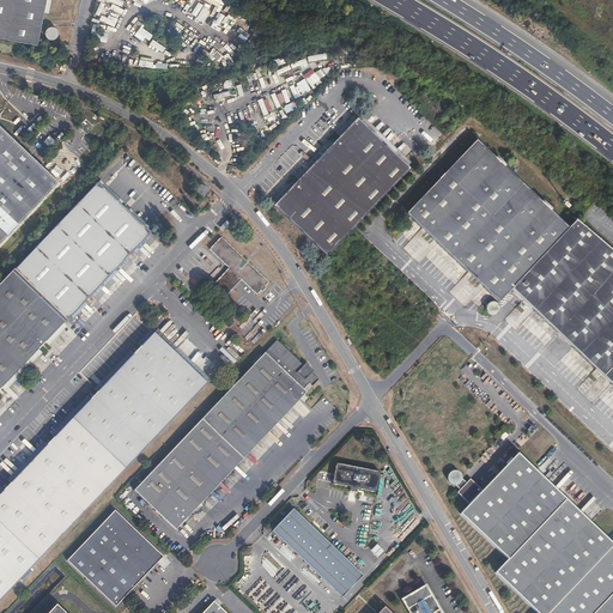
[(0,0),(0,38),(37,46),(46,0),(0,0)]
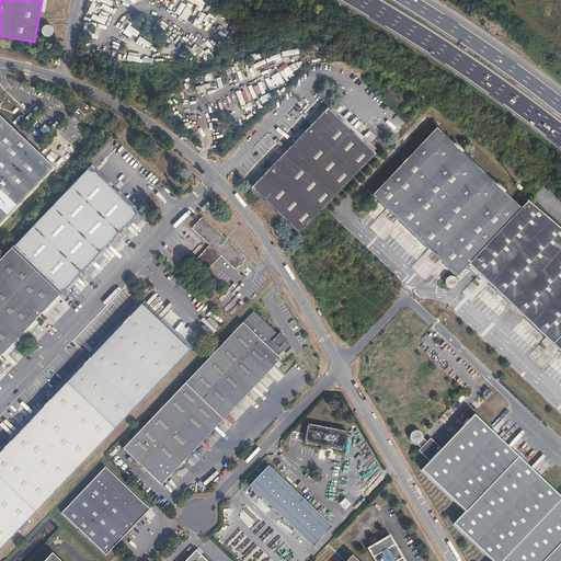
[(328,107),(251,186),(298,233),(375,155),(328,107)]
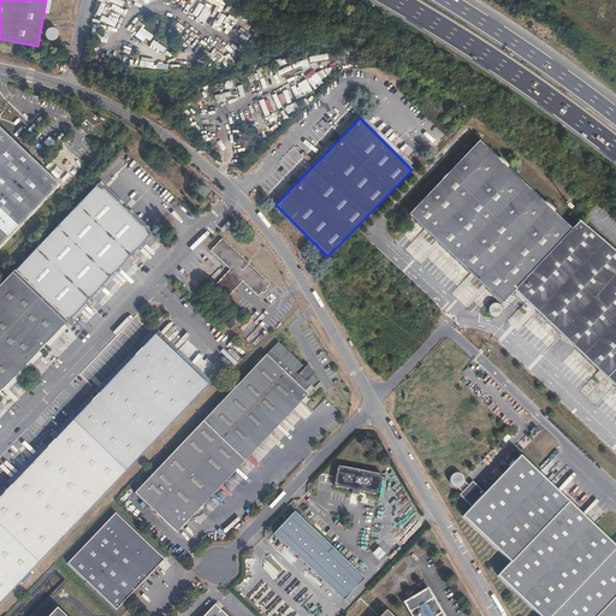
[(78,126),(86,132),(93,125),(86,119),(78,126)]
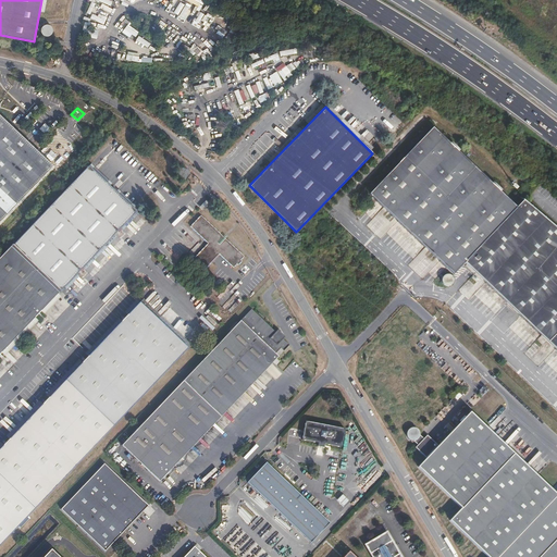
[(0,219),(4,214),(7,217),(35,187),(33,185),(52,164),(0,113),(0,219)]
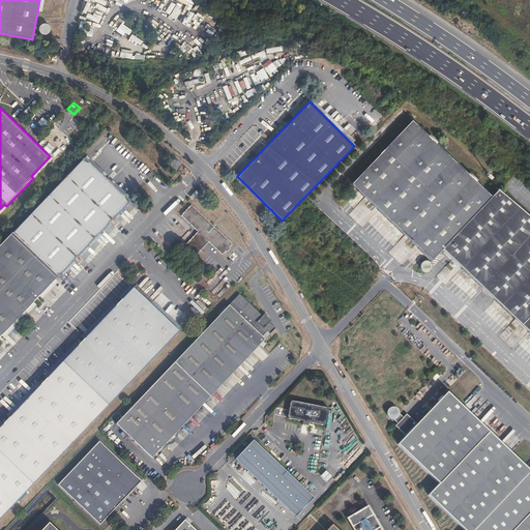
[(431,138),(413,121),(352,184),(432,262),(444,249),(443,248),(493,198),(475,181),(476,180),(471,175),(470,176),(436,143),(437,142),(432,137),(431,138)]
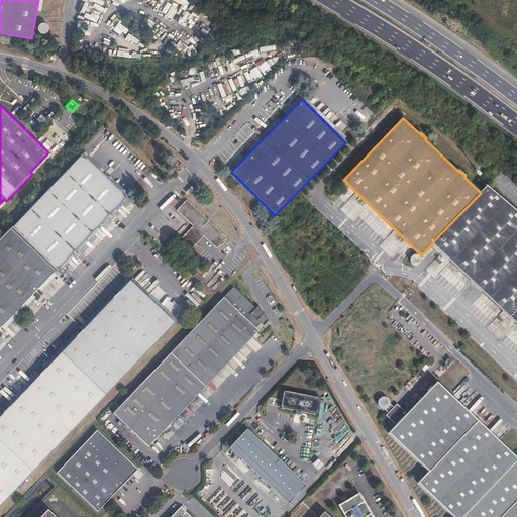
[(12,227),(57,271),(79,247),(81,249),(84,245),(83,243),(114,211),(115,212),(119,209),(117,207),(131,193),(86,150),(12,227)]
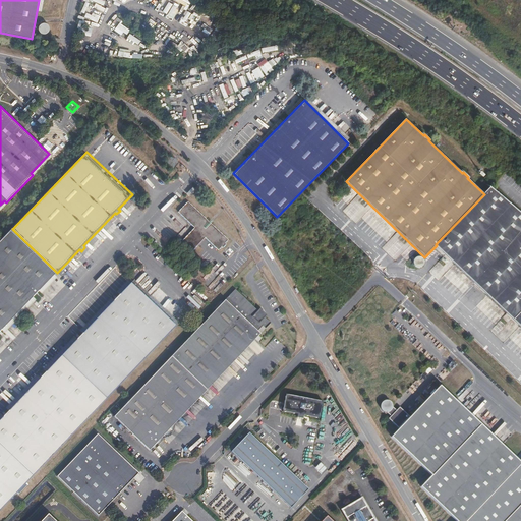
[(437,245),(444,252),(520,328),(520,213),(493,187),(437,245)]
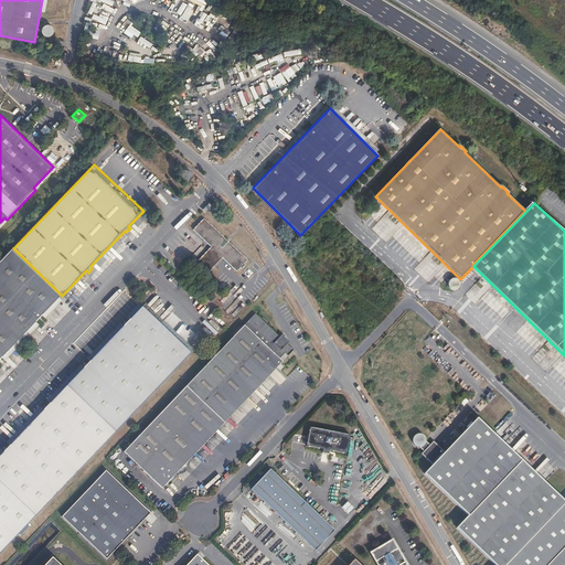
[(204,220),(193,231),(211,247),(196,263),(208,274),(223,258),(237,272),(241,268),(242,269),(245,265),(245,264),(247,260),(204,220)]
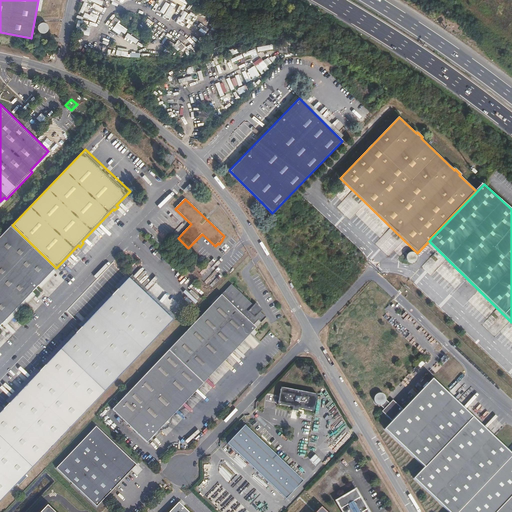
[(0,327),(56,268),(12,225),(0,237),(0,327)]
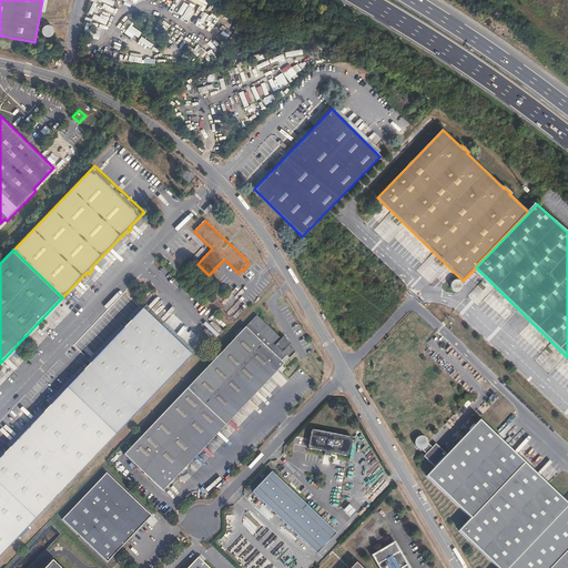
[(450,286),(452,288),(453,290),(455,292),(457,292),(459,291),(462,290),(463,287),(463,285),(462,283),(459,281),(457,280),(455,281),(453,282),(452,284),(450,286)]
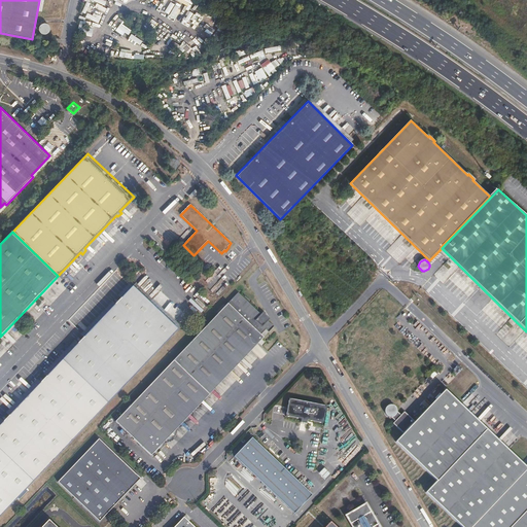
[(0,517),(182,326),(137,282),(48,376),(45,374),(43,376),(46,378),(10,415),(8,413),(6,415),(8,417),(0,425),(0,517)]
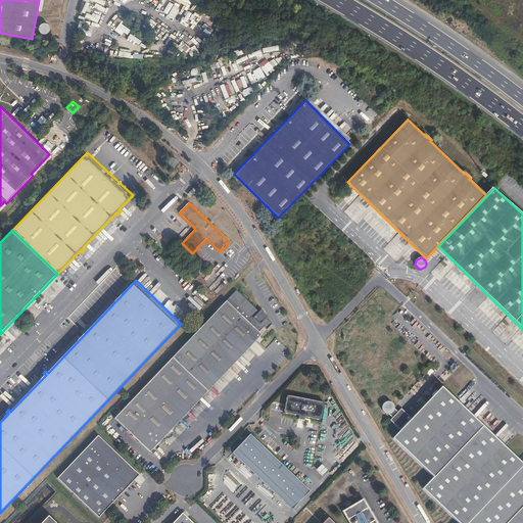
[(237,291),(169,365),(199,394),(253,337),(257,341),(262,336),(259,333),(264,328),(268,331),(272,325),(266,319),(267,318),(262,313),(260,314),(237,291)]
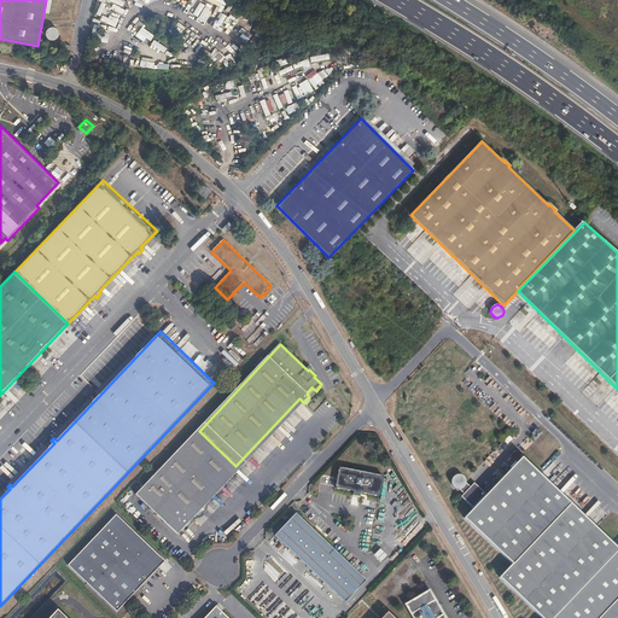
[(235,466),(199,431),(136,495),(174,531),(235,466)]
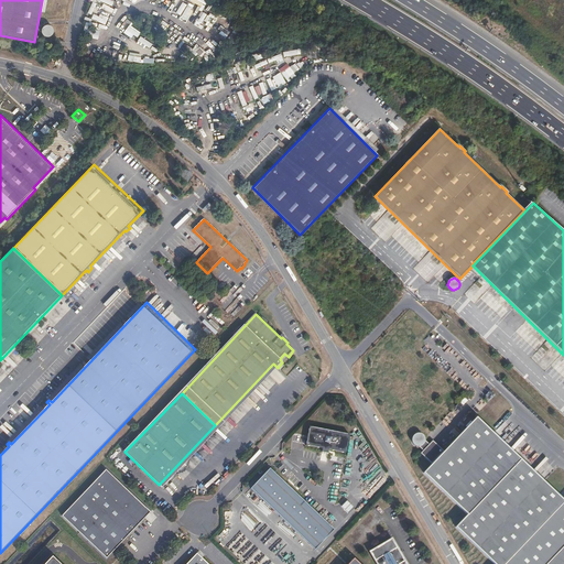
[(424,452),(422,454),(433,465),(424,474),(438,487),(468,516),(456,528),(494,563),(563,563),(563,500),(477,419),(444,452),(433,442),(430,445),(425,441),(425,440),(424,437),(423,436),(422,435),(421,434),(420,434),(418,435),(415,435),(414,436),(413,437),(413,440),(412,441),(412,443),(413,444),(414,445),(415,446),(418,447),(420,447),(424,452)]
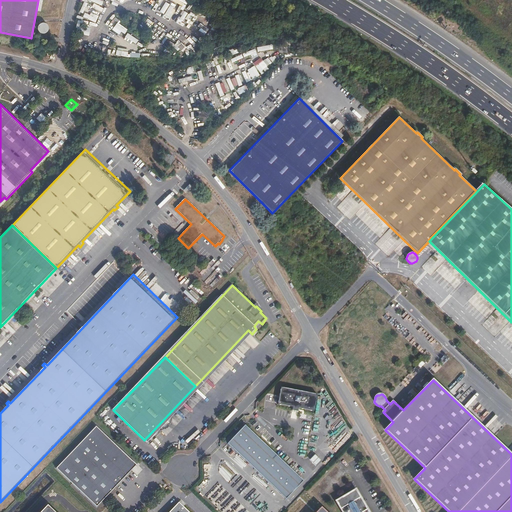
[(277,405),(290,408),(296,409),(311,413),(314,396),(280,388),(277,405)]
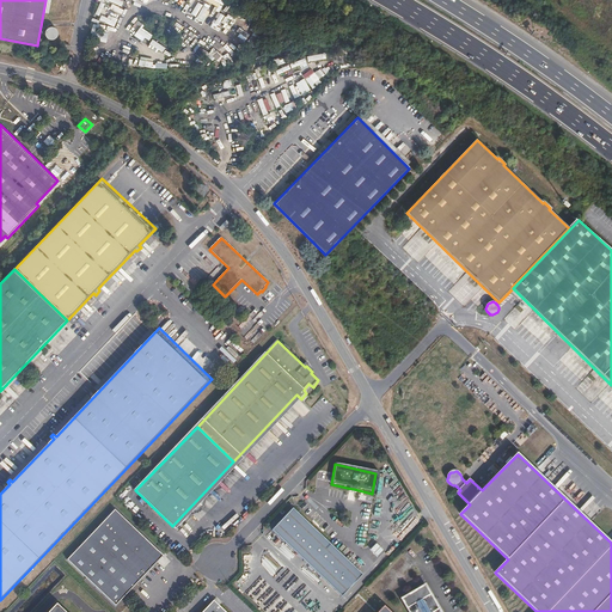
[(363,574),(293,508),(273,530),(342,597),(363,574)]
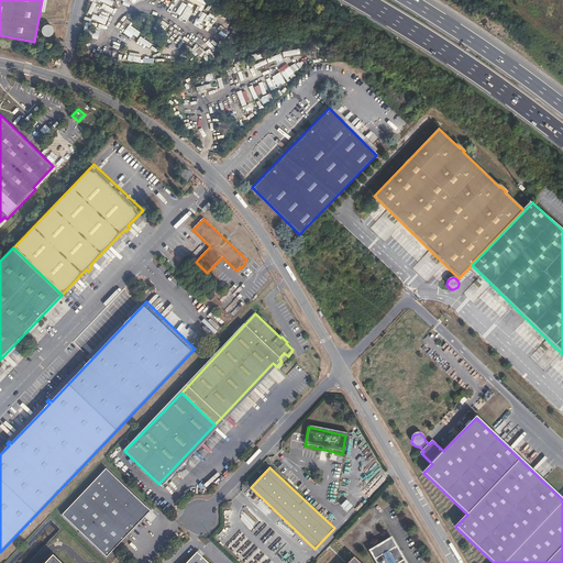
[(150,511),(106,470),(62,516),(106,556),(150,511)]
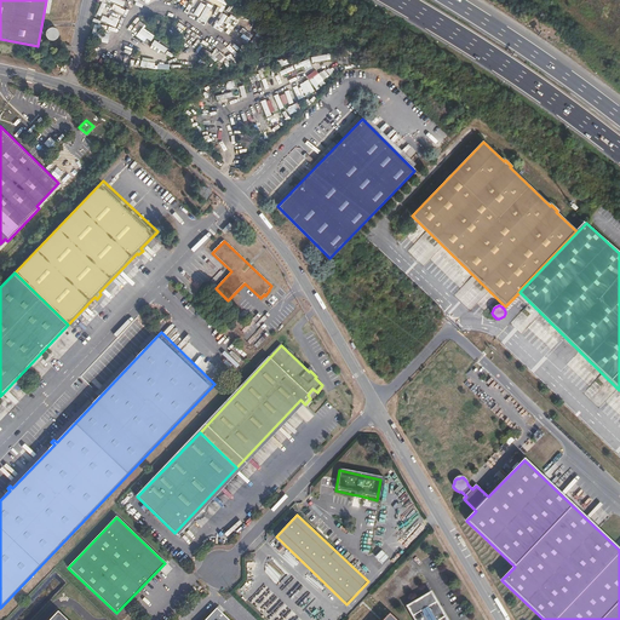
[(447,619),(431,592),(407,607),(414,619),(395,619),(389,614),(383,619),(447,619)]
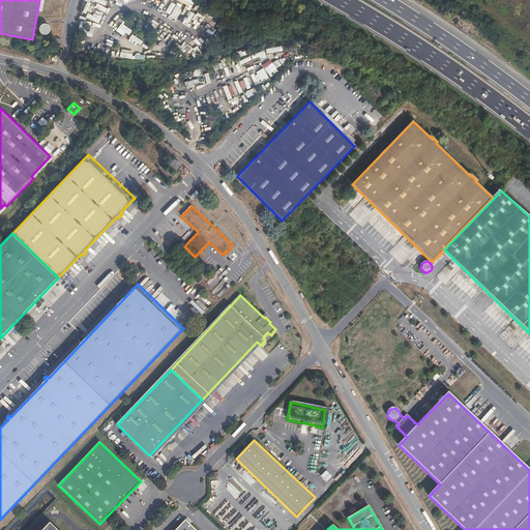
[(60,523),(51,514),(35,529),(82,529),(66,516),(60,523)]
